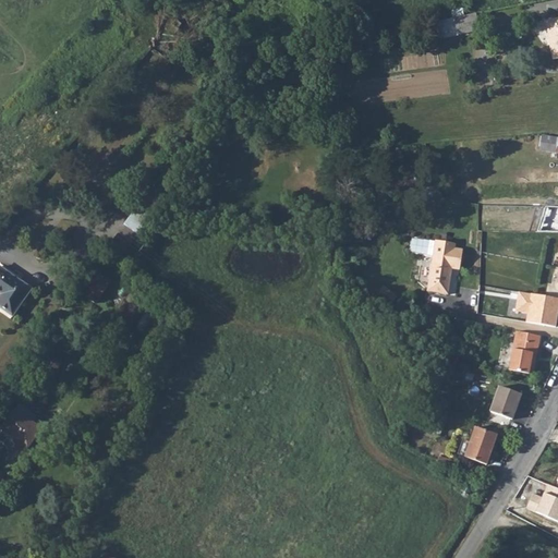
[(455,17),(458,34),(480,29),(478,27),(476,14),(455,17)]
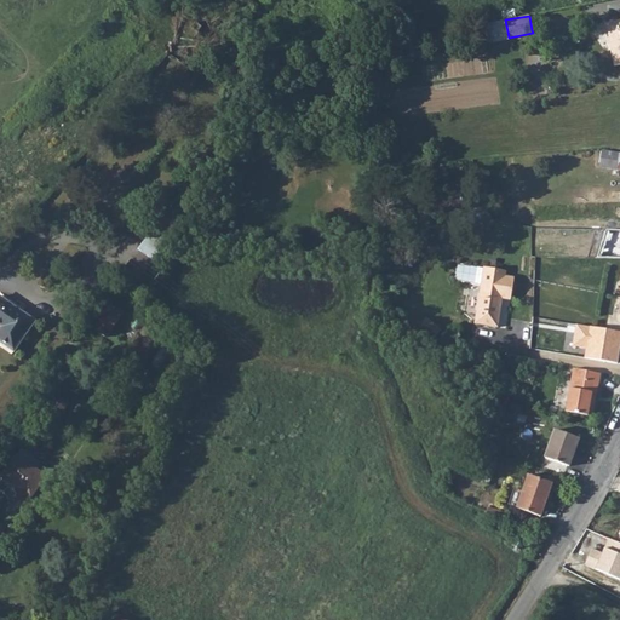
[(483,24),(487,42),(509,38),(505,19),(483,24)]
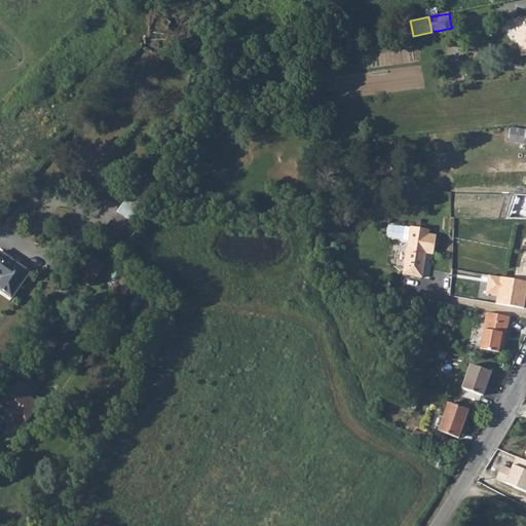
[(519,40),(522,55),(525,54),(525,17),(514,21),(519,40)]
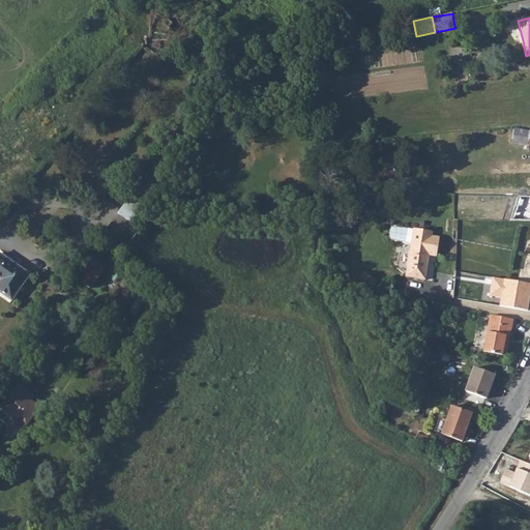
[(512,143),(529,145),(529,130),(528,130),(514,128),(513,134),(512,143)]
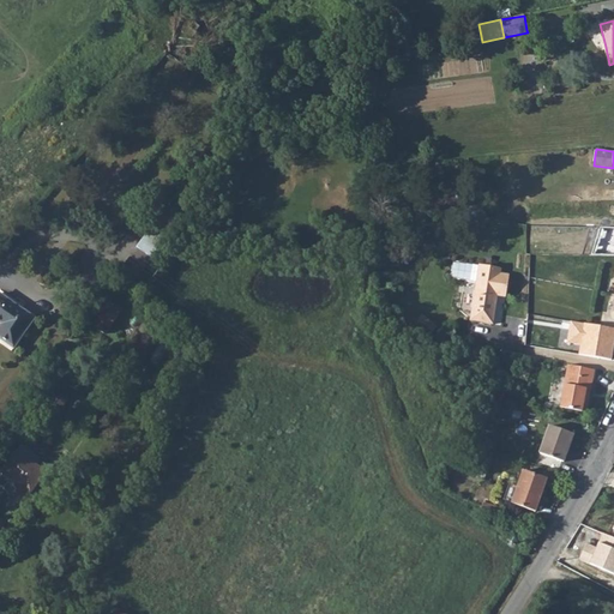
[(122,276),(132,283),(156,251),(150,246),(145,253),(137,247),(124,265),(128,270),(122,276)]
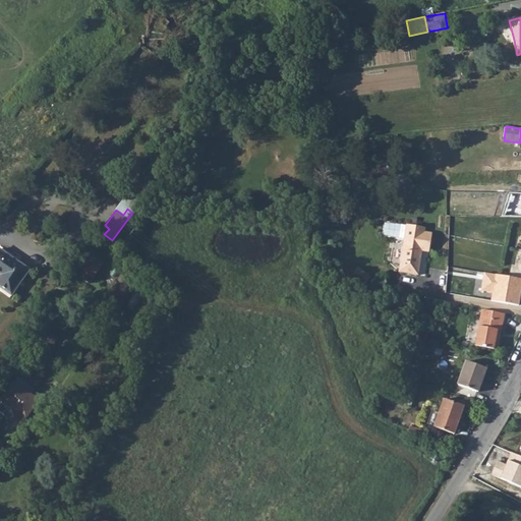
[(404,240),(399,272),(418,275),(421,251),(429,252),(432,233),(424,232),(425,228),(407,225),(404,240)]
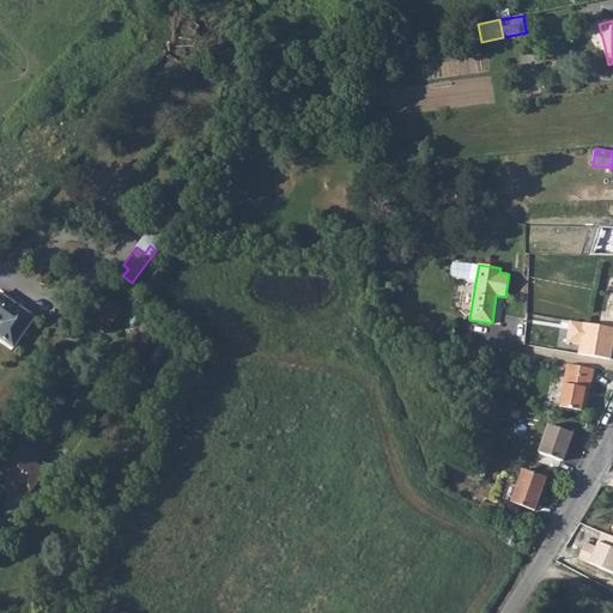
[(0,337),(12,346),(32,317),(0,293),(0,322),(1,323),(0,323),(0,337)]
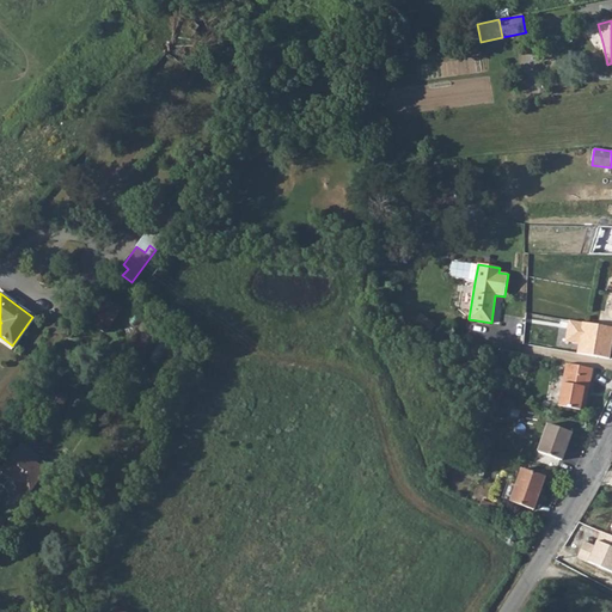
[(423,312),(432,313),(435,294),(427,293),(423,312)]
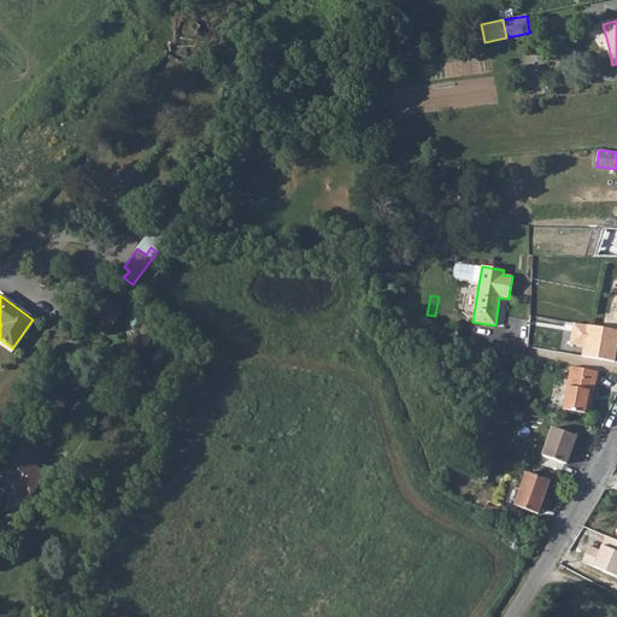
[(435,316),(445,317),(448,299),(439,297),(435,316)]
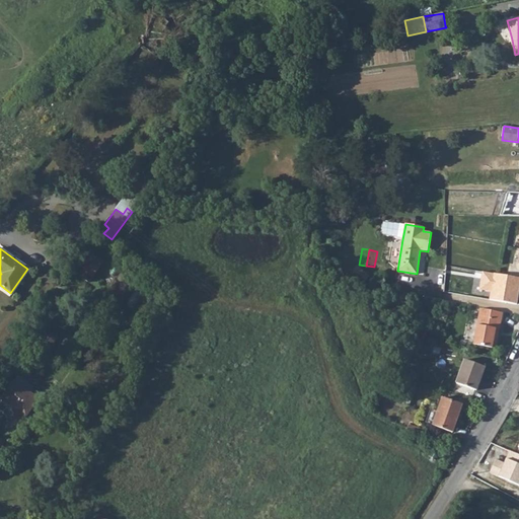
[(77,273),(88,282),(103,262),(92,252),(77,273)]
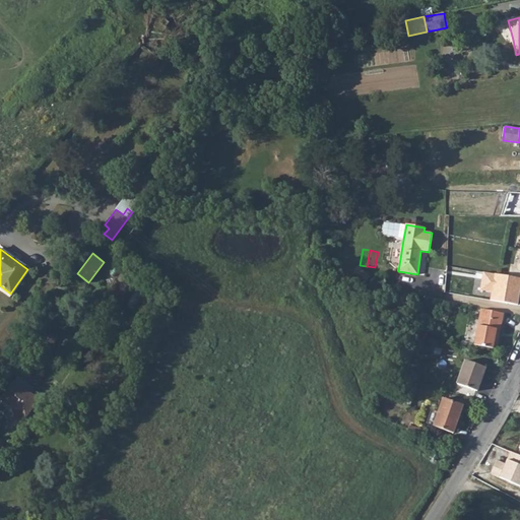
[(366,284),(371,272),(356,266),(351,278),(366,284)]
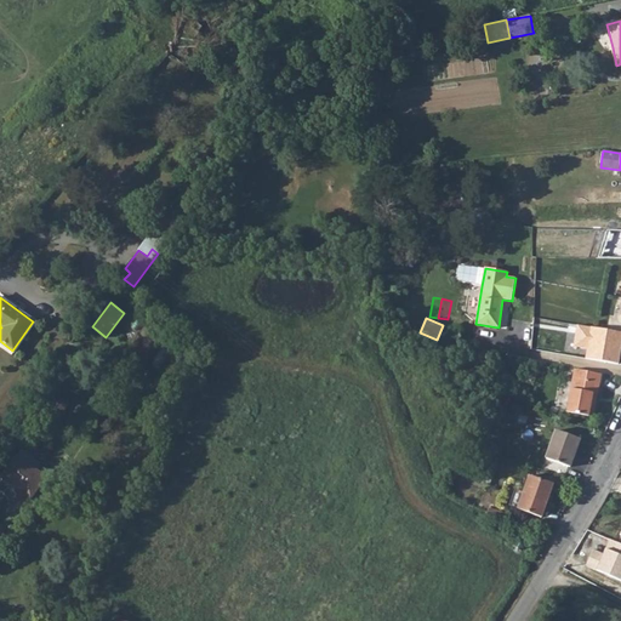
[(588,416),(593,393),(598,394),(600,375),(574,370),(567,412),(588,416)]
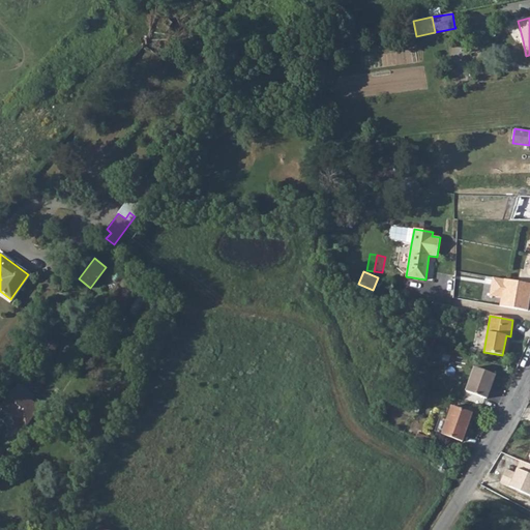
[(421,343),(432,345),(433,339),(423,335),(421,343)]
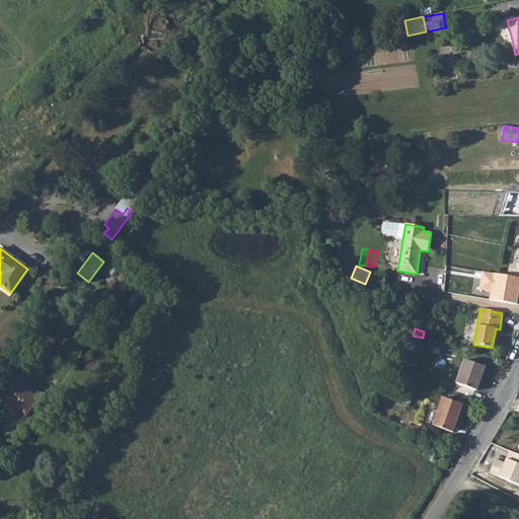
[(456,383),(476,390),(485,367),(464,360),(456,383)]
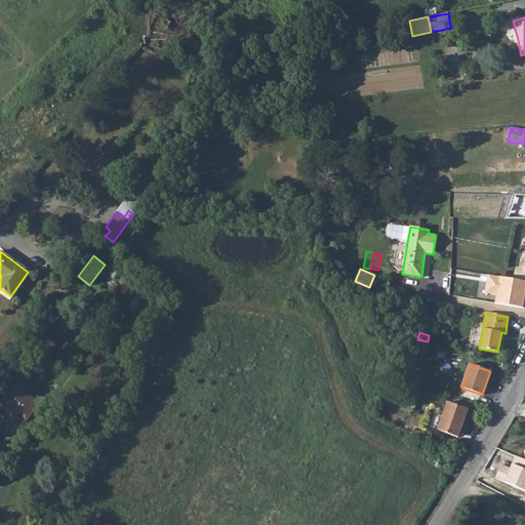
[(25,421),(37,403),(13,386),(1,404),(2,405),(0,408),(0,414),(6,419),(5,420),(6,426),(11,430),(16,429),(23,420),(25,421)]
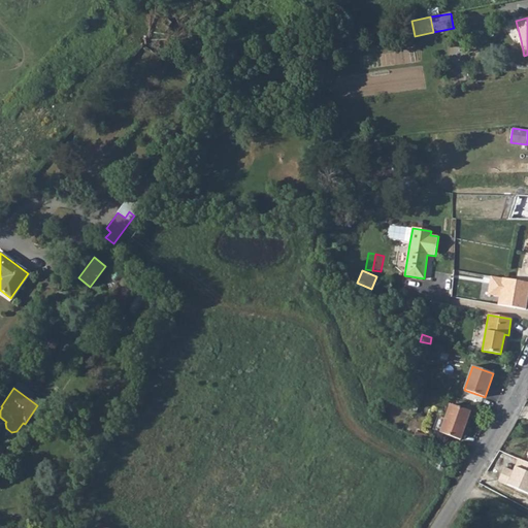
[(440,433),(460,440),(469,411),(450,405),(440,433)]
